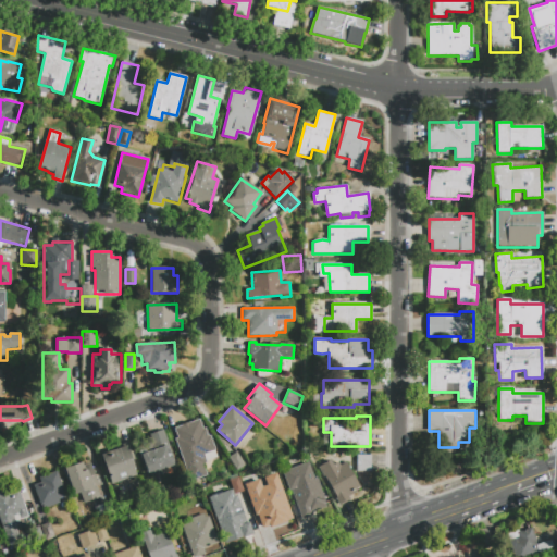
[(175,429),(199,420),(202,429),(203,428),(212,452),(205,455),(207,462),(203,463),(206,471),(193,477),(189,468),(186,469),(175,438),(178,437),(175,429)]
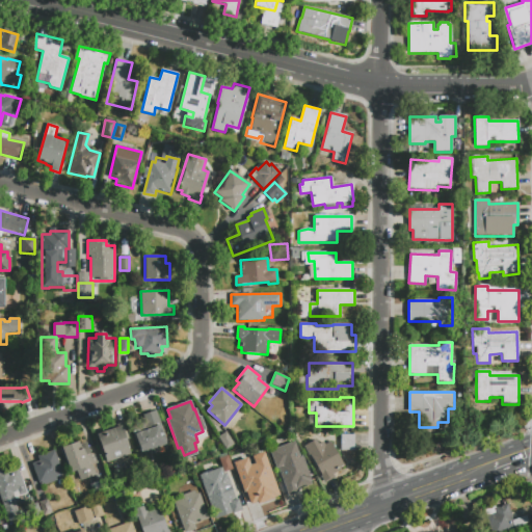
[(144,415),(156,411),(156,413),(167,444),(164,445),(142,453),(133,428),(148,423),(144,415)]
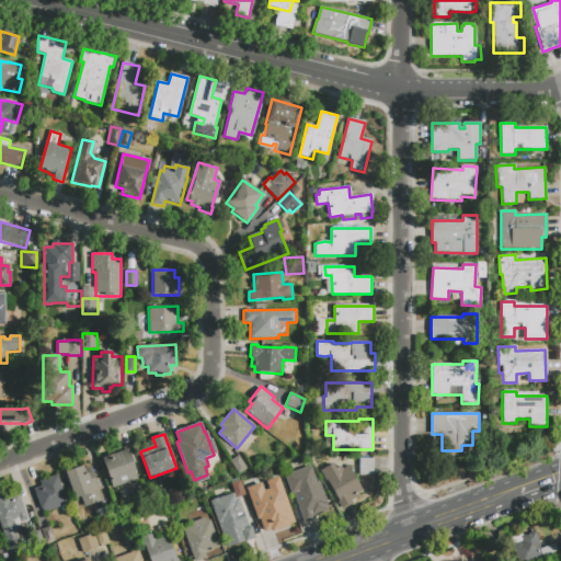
[(138,480),(112,489),(101,458),(115,454),(114,450),(130,445),(136,462),(133,464),(138,480)]
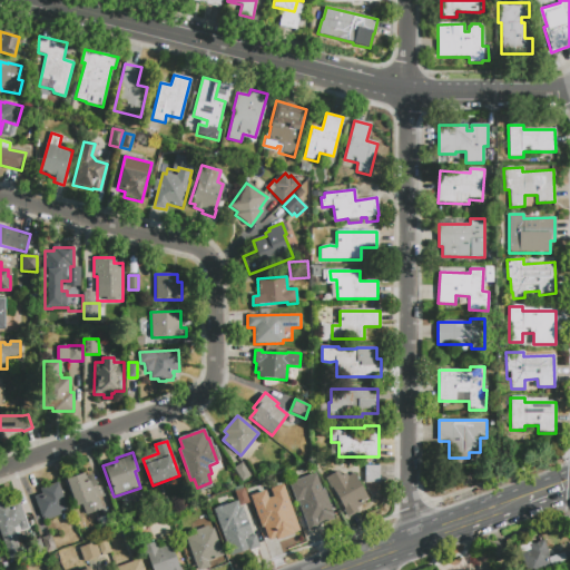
[(243,481),(234,468),(242,463),(251,475),(243,481)]
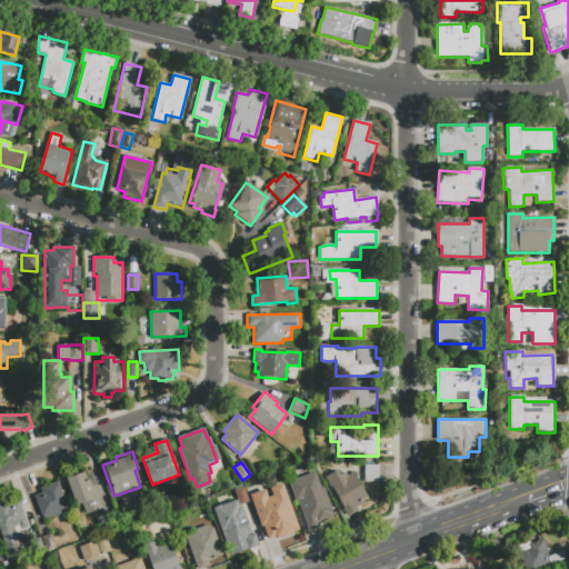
[(378,465),(378,481),(363,481),(363,465),(378,465)]
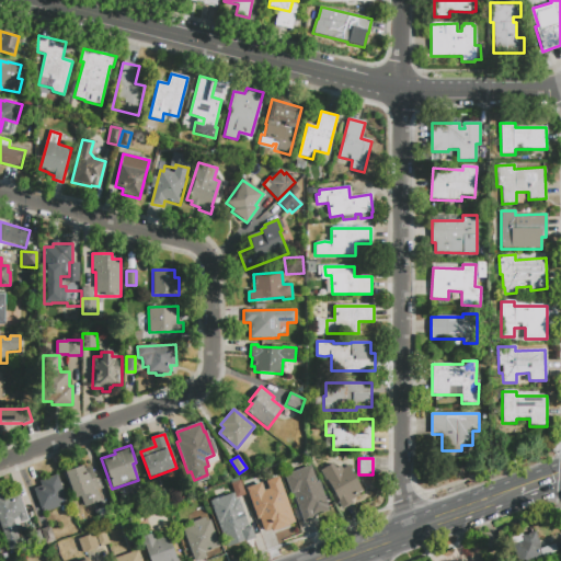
[(353,503),(342,510),(320,470),(332,464),(335,468),(340,465),(342,469),(348,466),(362,491),(358,493),(359,495),(351,500),(353,503)]
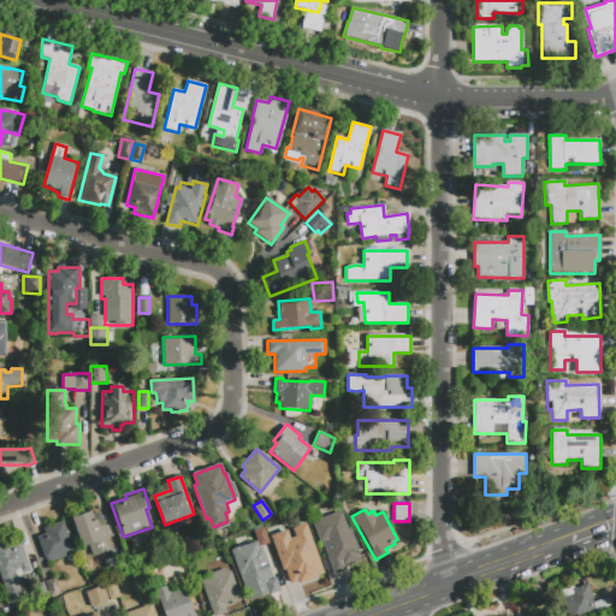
[(111,551),(94,556),(89,545),(83,548),(82,545),(80,546),(70,519),(90,511),(92,515),(101,511),(110,537),(106,538),(111,551)]
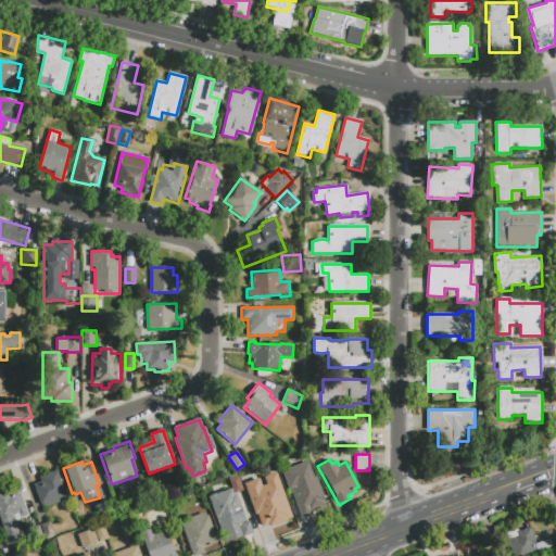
[(60,503),(45,508),(43,504),(41,505),(34,485),(41,482),(40,478),(58,471),(66,496),(59,498),(60,503)]
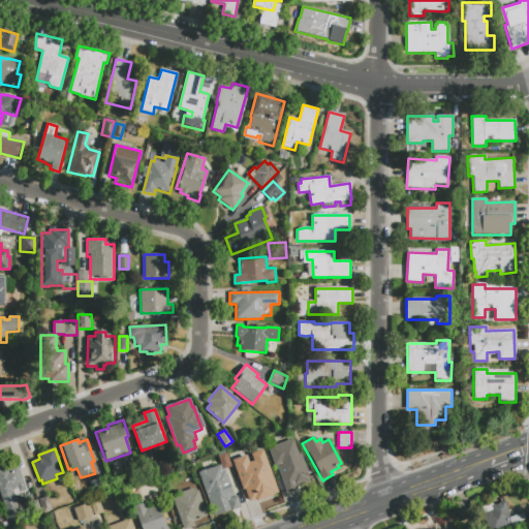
[(228,453),(238,450),(242,462),(232,465),(228,453)]
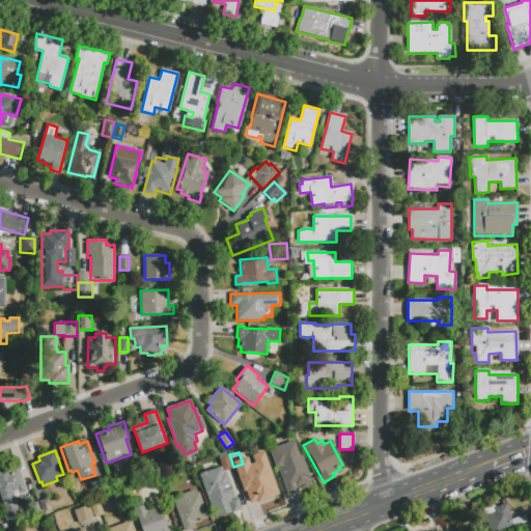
[(223,472),(218,458),(227,455),(232,469),(223,472)]
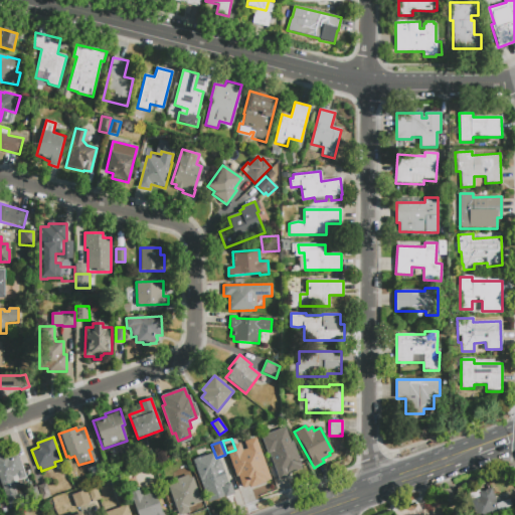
[(289,477),(279,481),(268,451),(292,442),(301,466),(287,471),(289,477)]
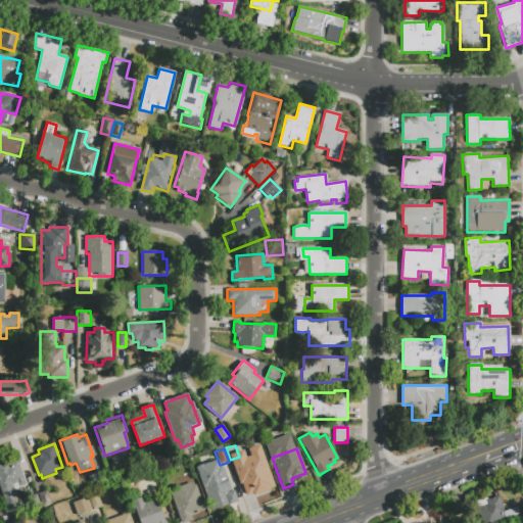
[(18,460),(28,485),(13,489),(21,511),(10,515),(0,486),(0,461),(9,458),(11,463),(18,460)]
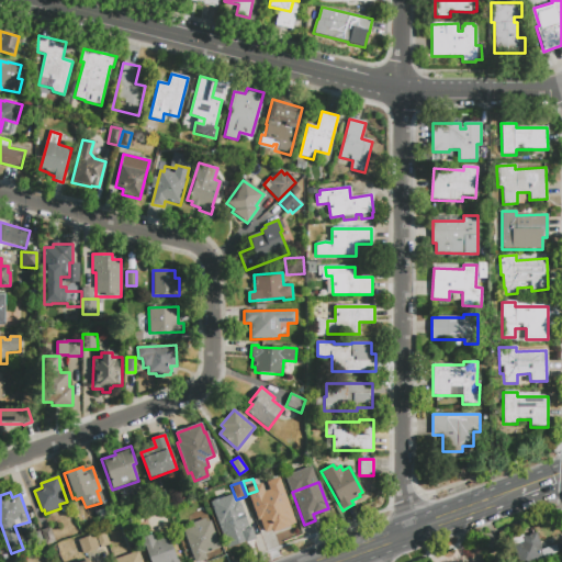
[(293,524),(277,530),(274,526),(268,529),(256,495),(265,493),(266,496),(276,493),(278,501),(284,498),(293,524)]
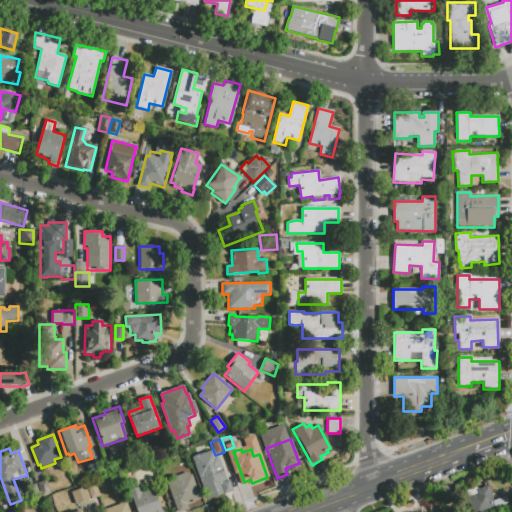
[(207,499),(199,476),(222,468),(229,487),(222,489),(223,494),(207,499)]
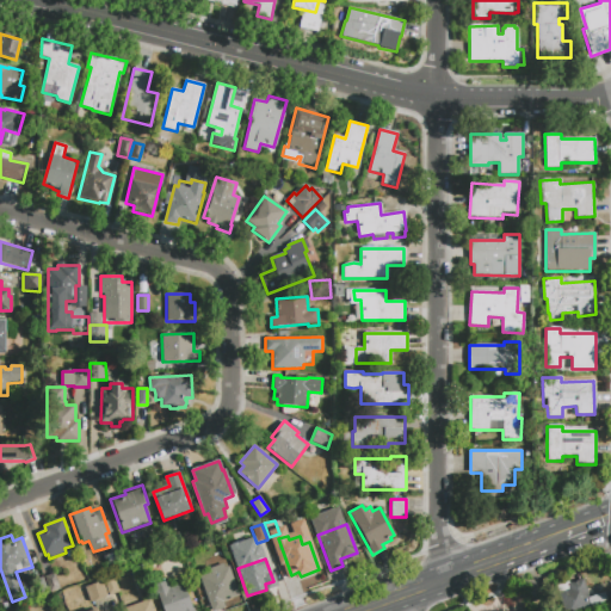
[(224,608),(215,610),(211,610),(199,576),(210,573),(209,568),(222,563),(224,568),(228,567),(239,596),(222,602),(224,608)]
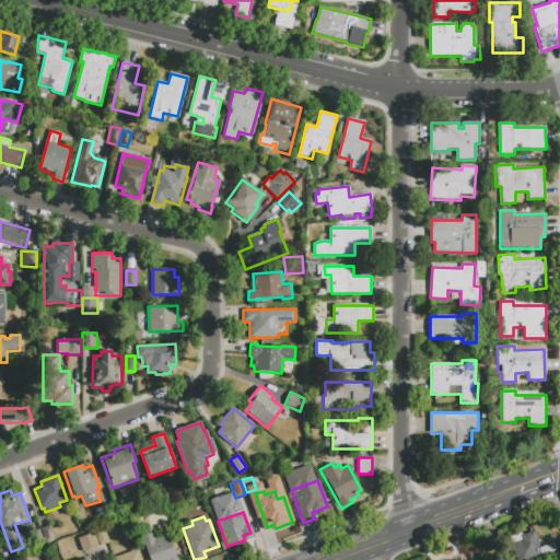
[(62,537),(46,544),(41,529),(57,523),(62,537)]
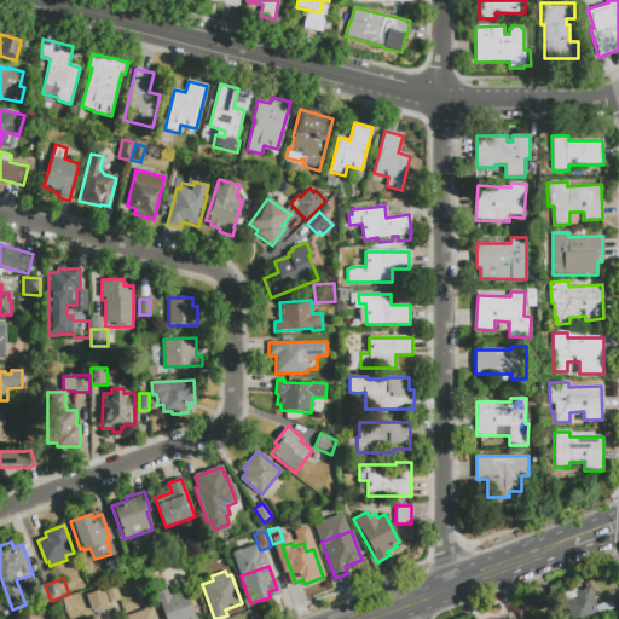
[(39,605),(34,589),(44,585),(50,601),(39,605)]
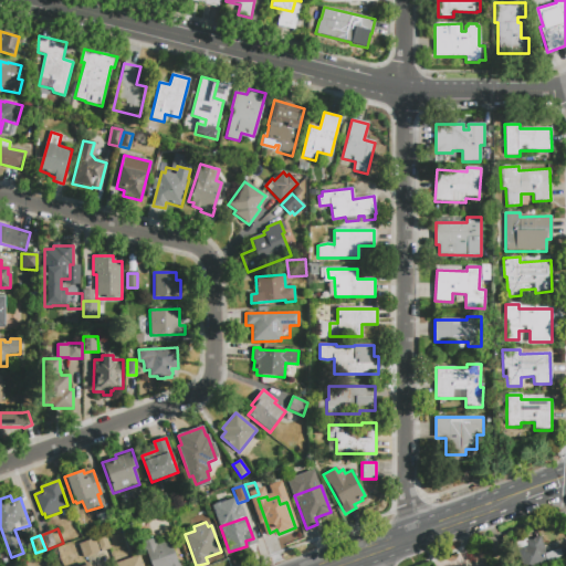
[(547,563),(538,565),(522,565),(516,549),(522,548),(520,541),(527,538),(528,541),(540,536),(544,547),(543,548),(545,554),(559,548),(563,556),(546,562),(547,563)]
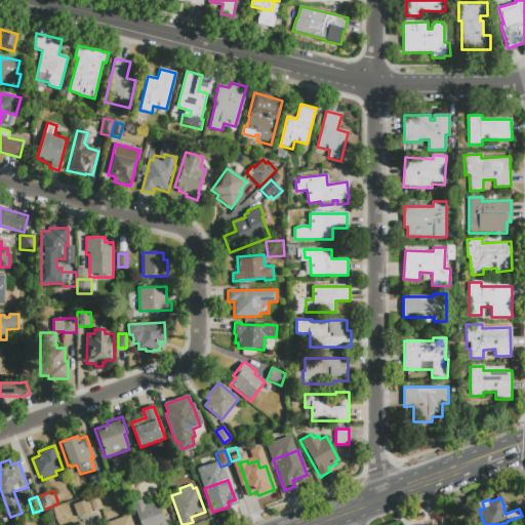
[(90,512),(87,499),(72,503),(76,516),(90,512)]
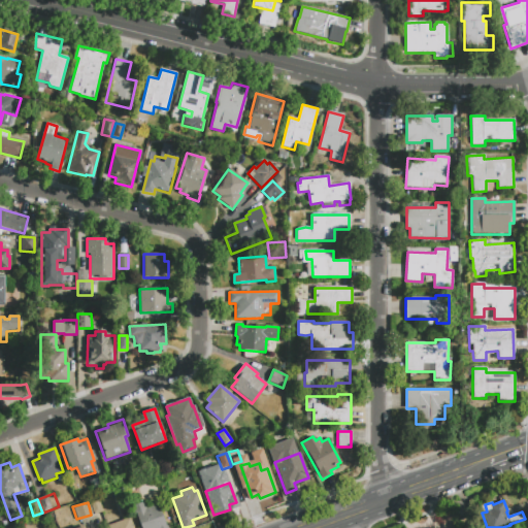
[(145,508),(158,503),(167,527),(139,527),(132,506),(143,502),(145,508)]
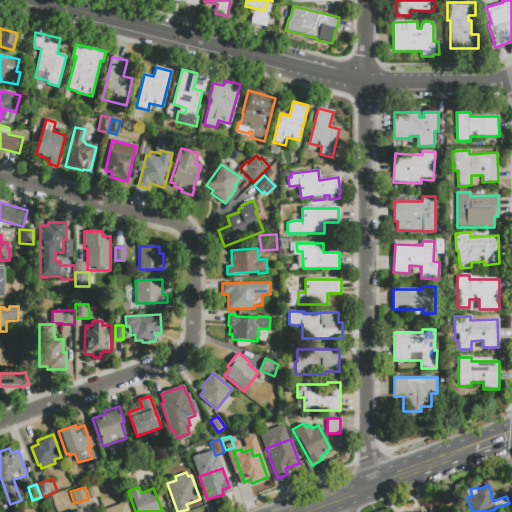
[(126,501),(130,511),(102,511),(126,501)]
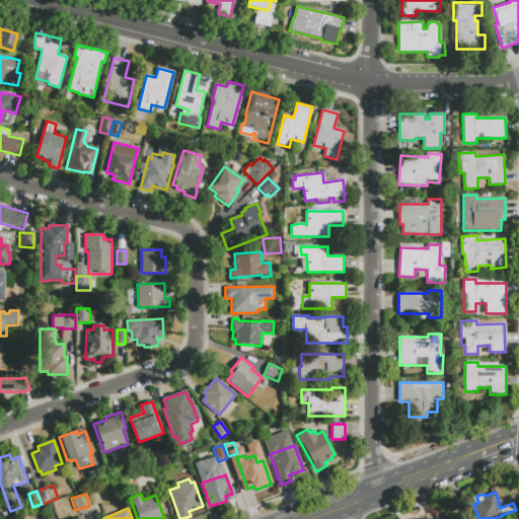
[(454,518),(453,515),(467,510),(470,518),(454,518)]
